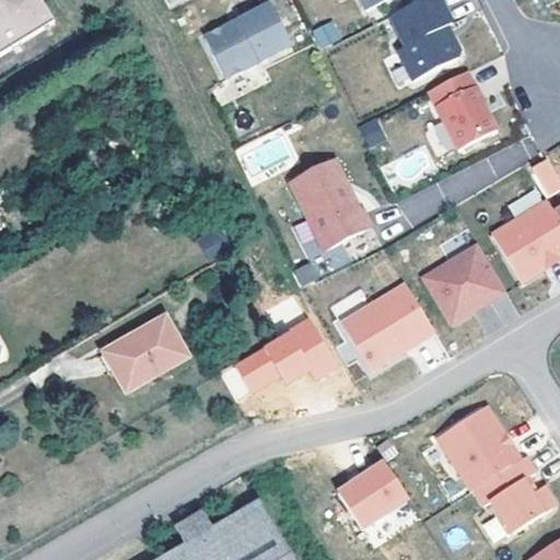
[(0,0),(0,62),(53,34),(32,0),(0,0)]
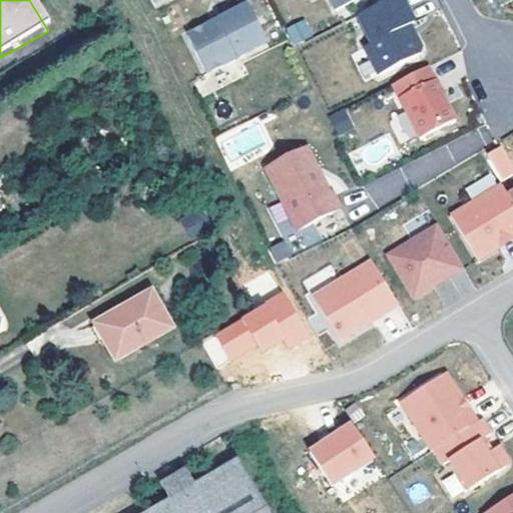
[(417,53),(419,48),(414,37),(409,35),(404,25),(412,21),(401,0),(384,0),(356,15),(369,42),(363,45),(377,73),(417,53)]
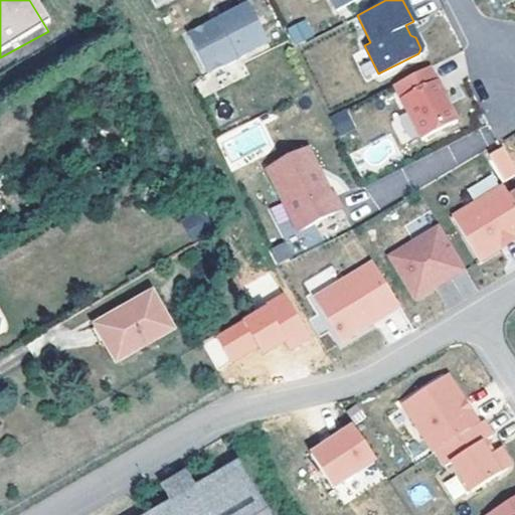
[(209,22),(187,33),(207,70),(268,40),(248,2),(218,18),(220,22),(211,26),(209,22)]
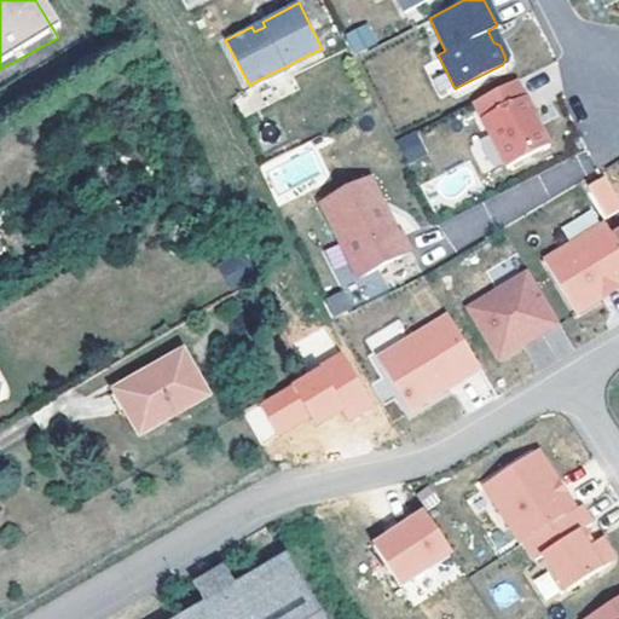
[(262,22),(252,27),(254,32),(265,27),(262,22)]
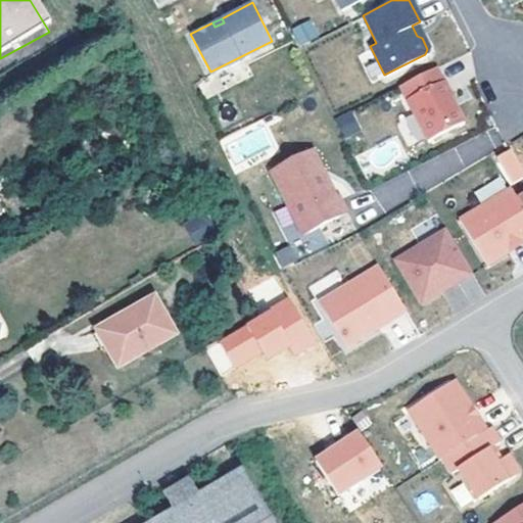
[(314,18),(293,29),(300,43),(321,33),(314,18)]
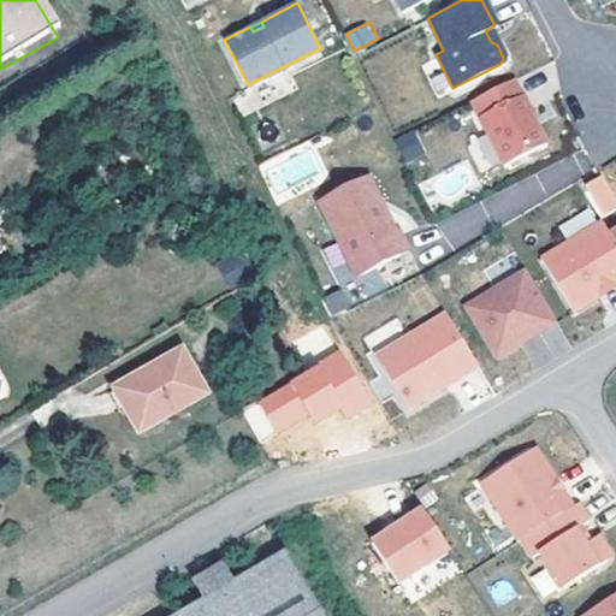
[(514,78),(471,100),(503,164),(546,142),(531,112),(532,111),(523,94),(522,94),(514,78)]
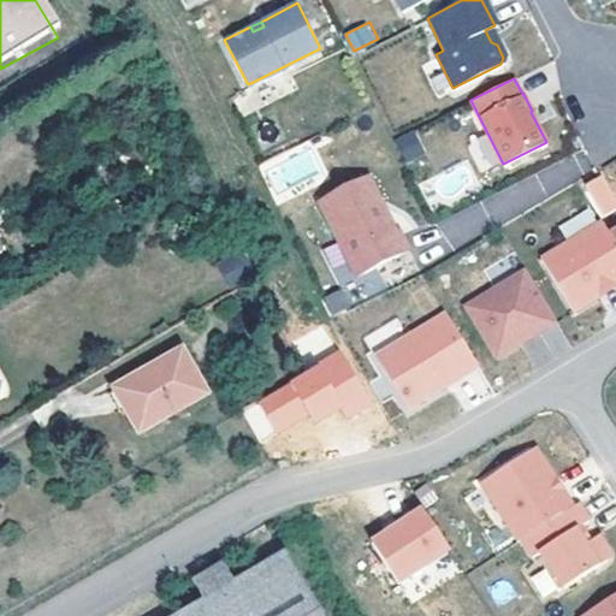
[(413,130),(395,140),(406,160),(424,150),(413,130)]
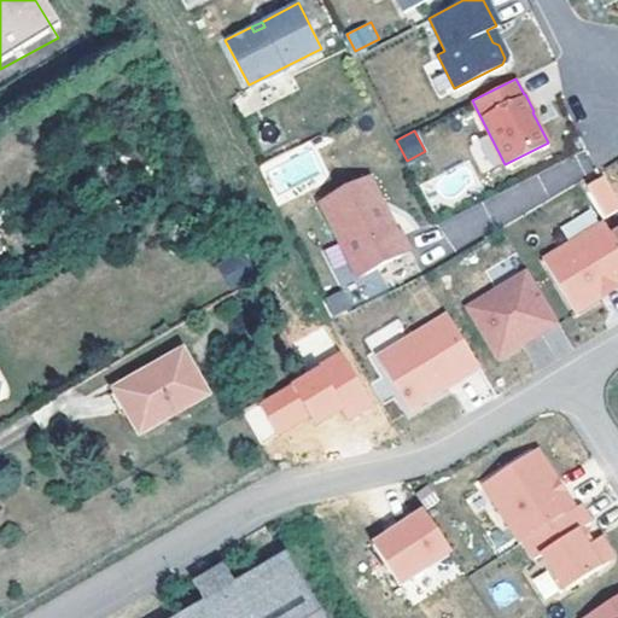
[(310,146),(270,165),(269,162),(261,165),(278,197),(324,174),(310,146)]
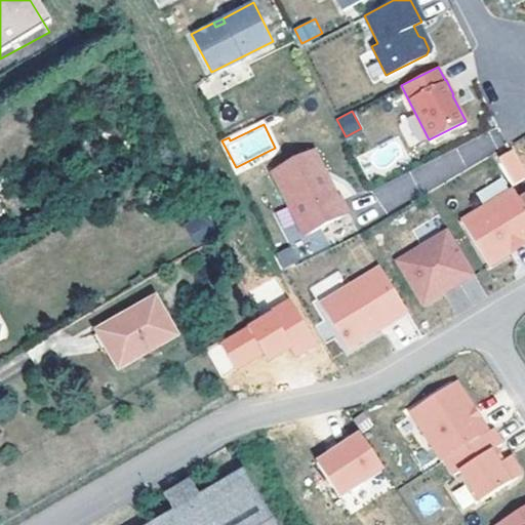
[(524,168),(512,148),(494,158),(512,187),(524,178),(524,168)]
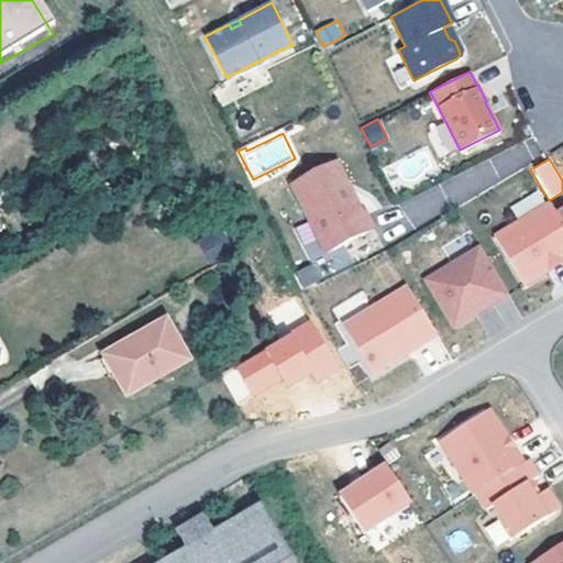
[(335,161),(290,183),(326,251),(373,227),(364,209),(362,210),(335,161)]
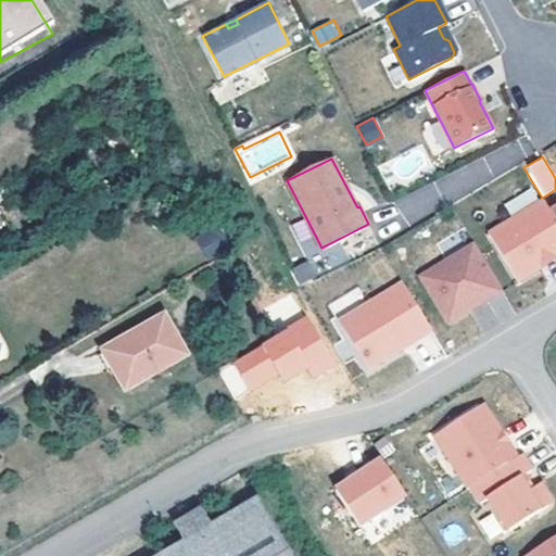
[(555,256),(555,222),(548,210),(543,200),(488,234),(517,280),(540,267),(538,265),(554,254),(555,257),(555,256)]
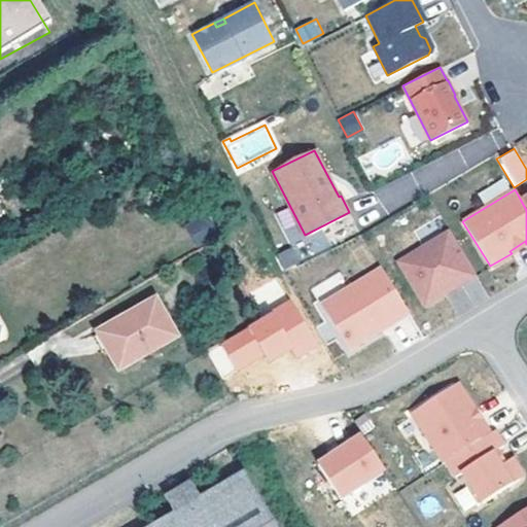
[(476,275),(448,230),(396,261),(423,306),(445,293),(444,290),(459,281),(460,283),(476,275)]
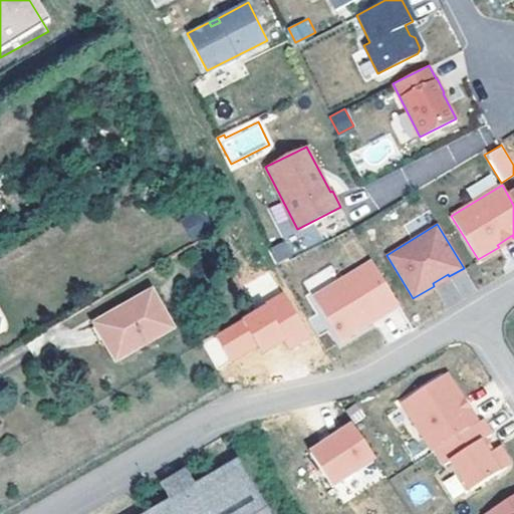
[(512,235),(497,245),(499,247),(513,238),(512,235)]
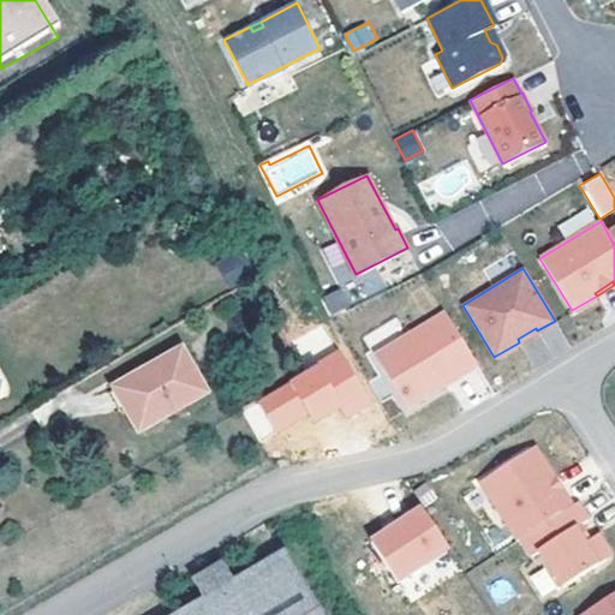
[(342,287),(322,299),(330,315),(351,304),(342,287)]
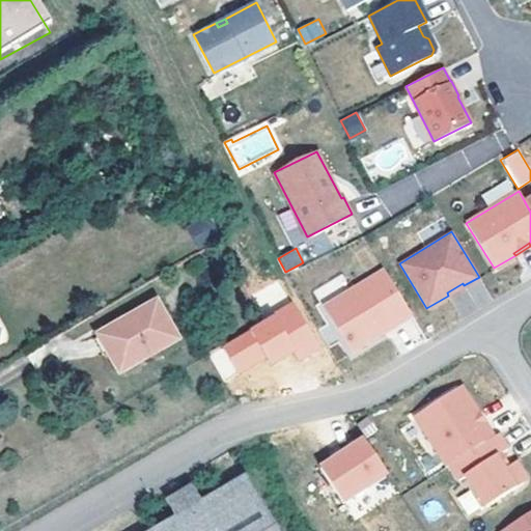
[(324,308),(351,353),(369,341),(368,339),(373,336),(374,337),(411,315),(384,271),(324,308)]
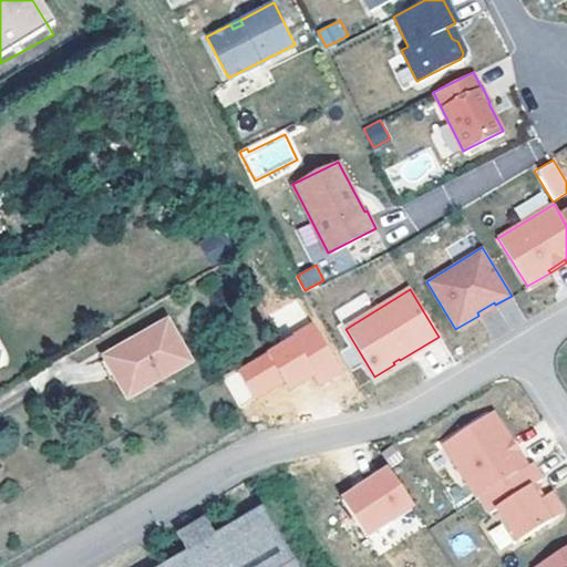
[(185,359),(163,321),(104,357),(126,394),(185,359)]
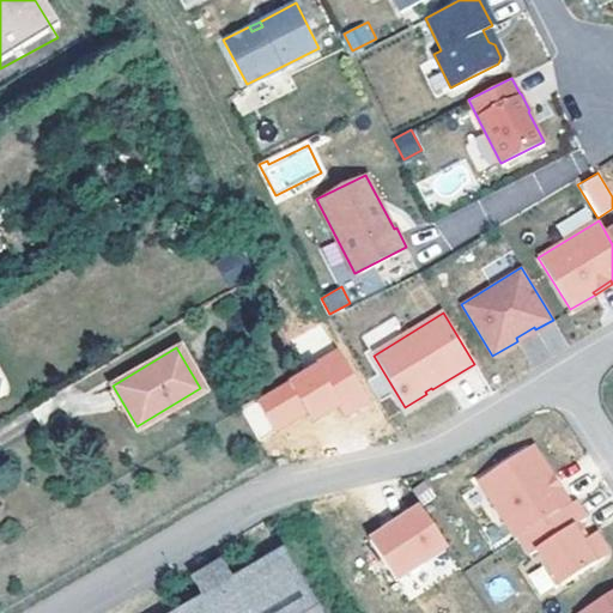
[(346,416),(371,404),(346,350),(256,392),(277,435),(340,405),(346,416)]
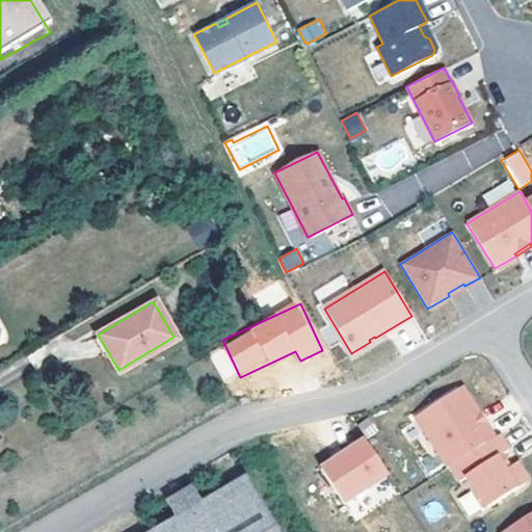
[(209,353),(223,380),(237,374),(222,346),(209,353)]
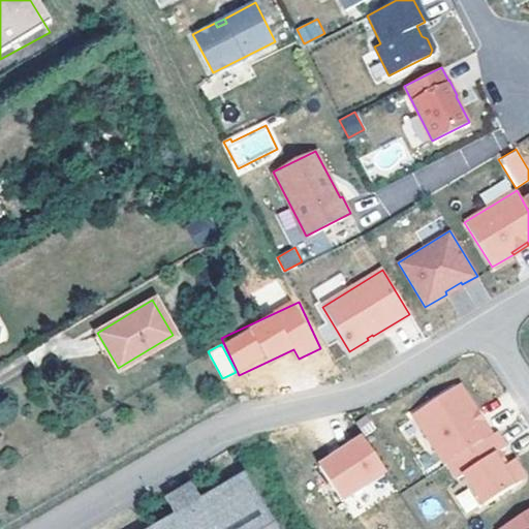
[(490,436),(480,422),(476,425),(470,415),(474,412),(458,385),(411,415),(443,466),(446,464),(490,436)]
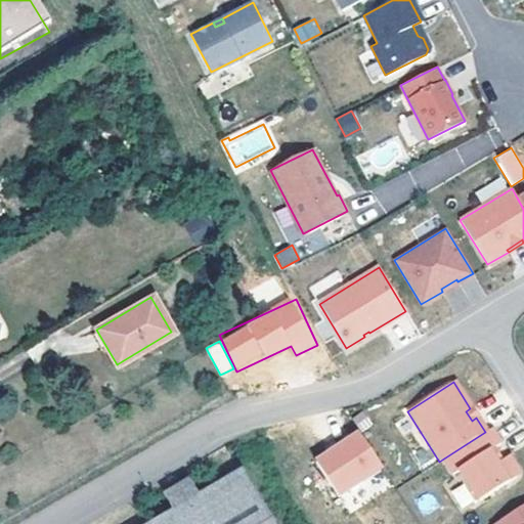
[(476,418),(470,408),(466,411),(472,421),(476,418)]
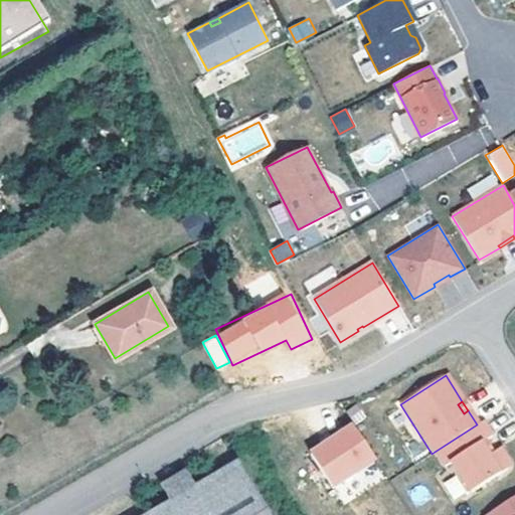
[(477,424),(435,452),(444,467),(450,462),(470,493),(506,469),(508,462),(502,453),(494,452),(493,453),(488,456),(480,444),(485,441),(491,437),(481,421),(477,424)]
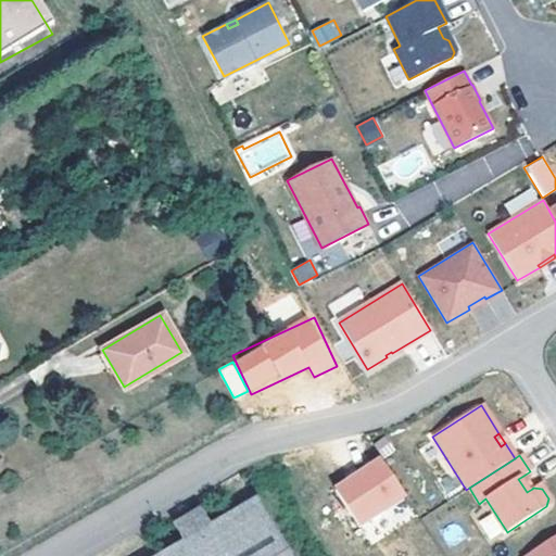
[(352,488),(337,497),(361,534),(407,504),(383,467),(368,477),(370,479),(353,491),(352,488)]
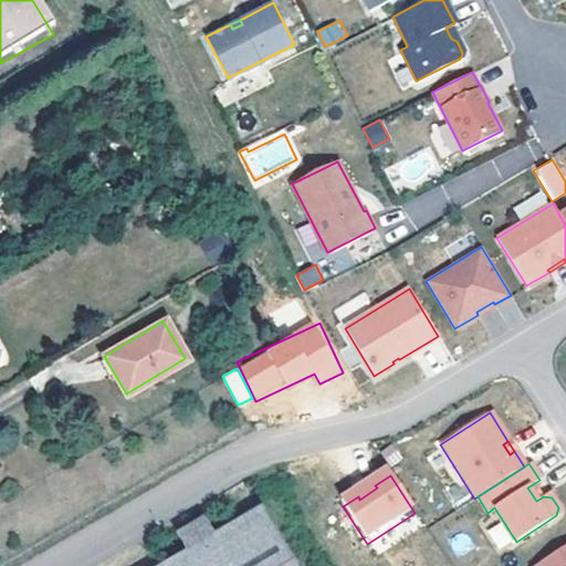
[(533,484),(527,488),(536,501),(542,498),(533,484)]
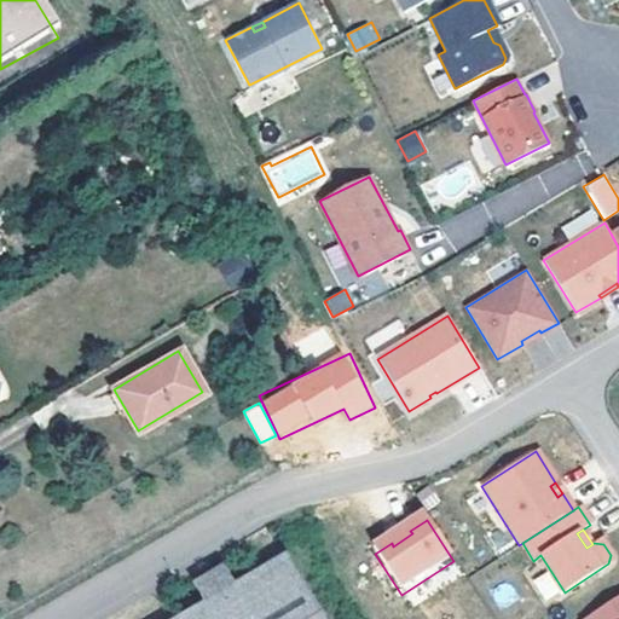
[(392,543),(393,547),(412,533),(410,531),(392,543)]
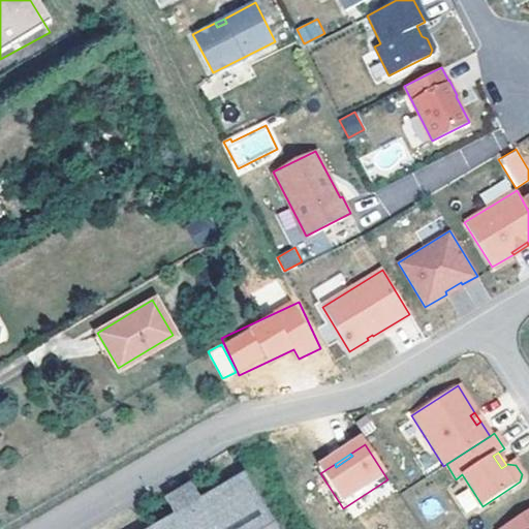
[(147,528),(275,528),(243,472),(147,528)]
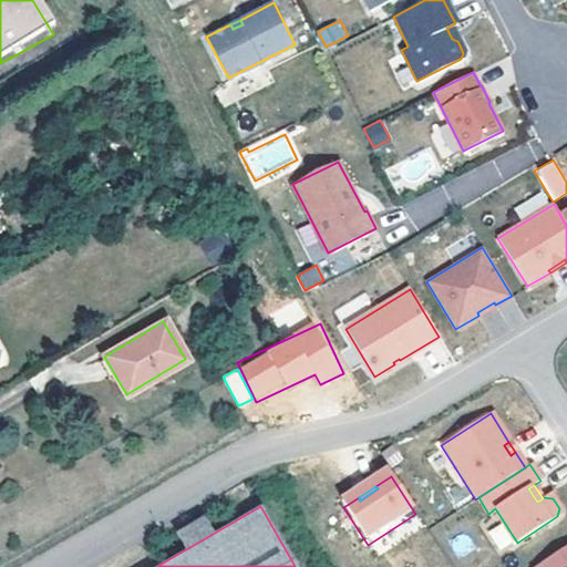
[(566,566),(566,550),(539,566),(566,566)]
